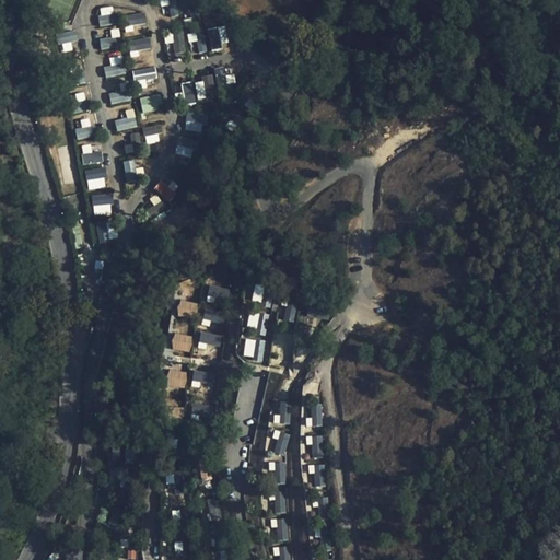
[(109,7),(98,8),(101,25),(111,24),(109,7)]
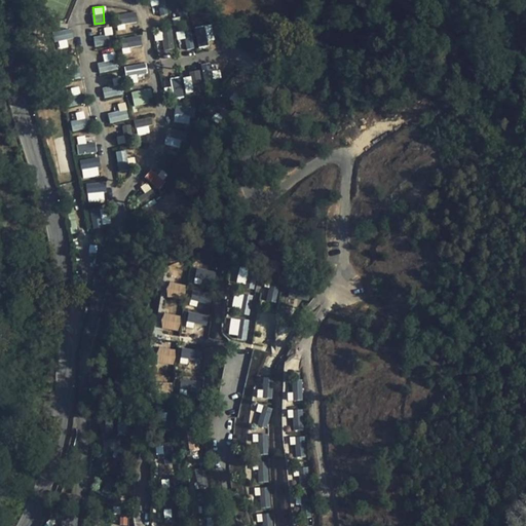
[(136,12),(119,13),(120,24),(137,22),(136,12)]
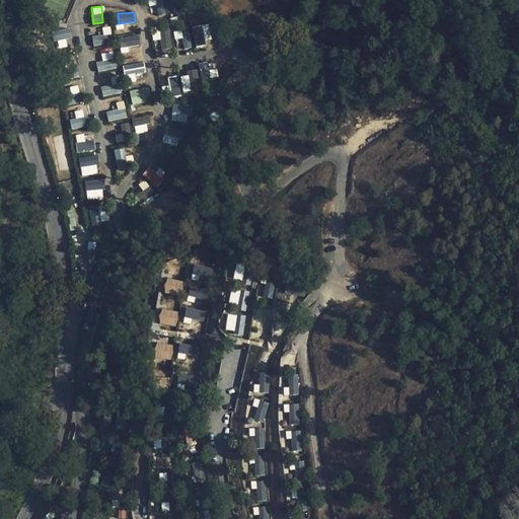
[(204,24),(192,27),(197,47),(208,44),(204,24)]
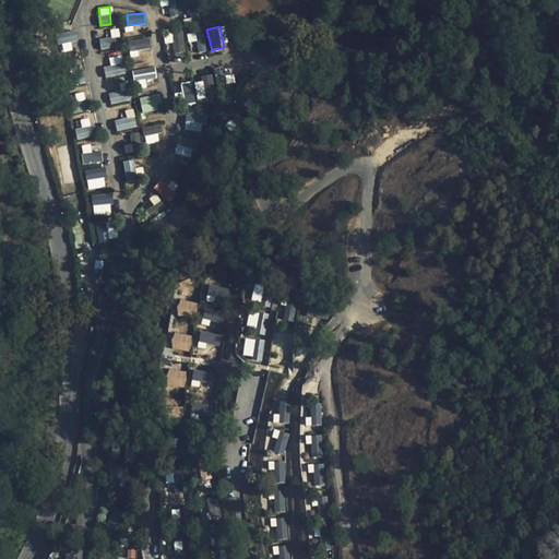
[(174,54),(185,52),(182,31),(165,33),(166,43),(173,43),(174,54)]
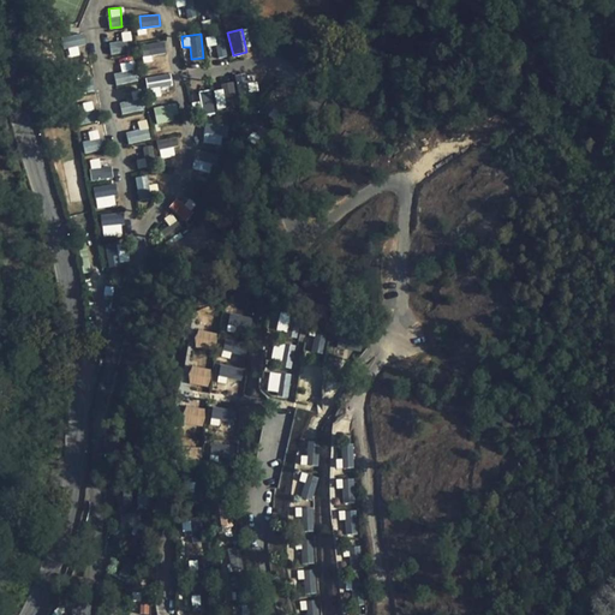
[(126,41),(109,42),(111,53),(127,52),(126,41)]
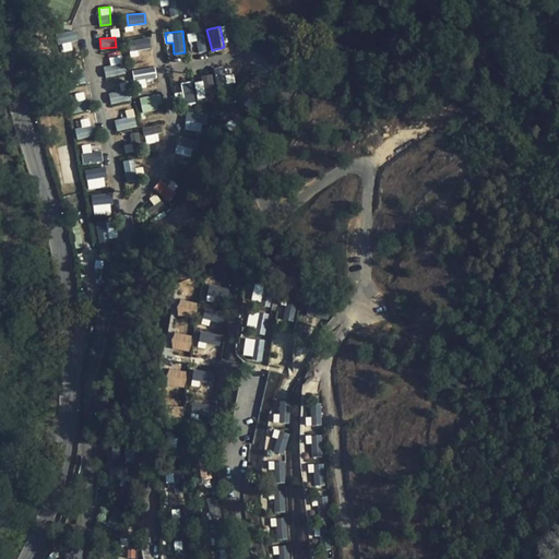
[(151,48),(150,37),(128,39),(129,50),(151,48)]
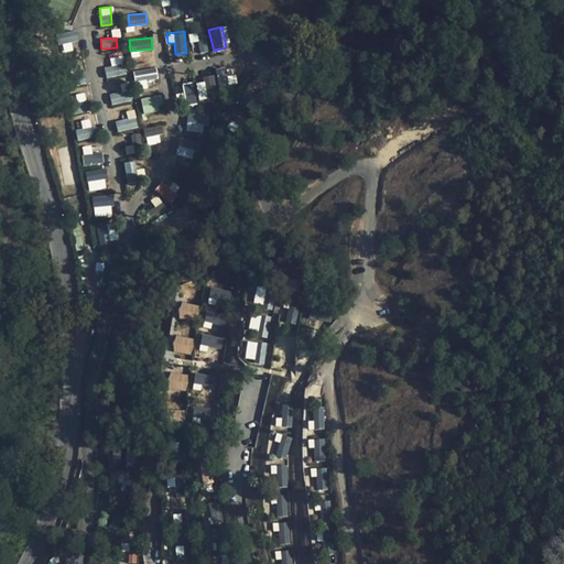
[(114,66),(105,67),(106,77),(126,75),(123,58),(112,60),(114,66)]
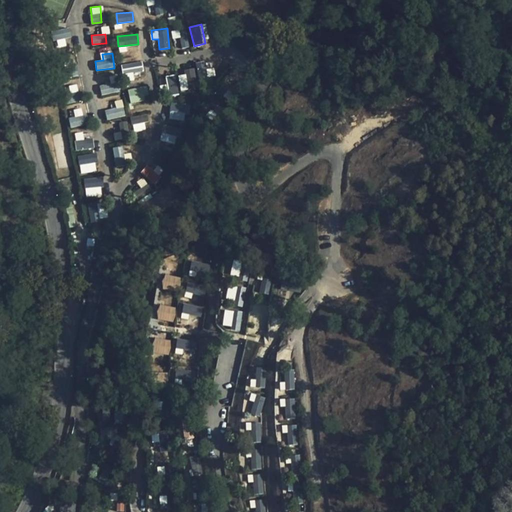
[(121,63),(122,74),(143,71),(142,61),(121,63)]
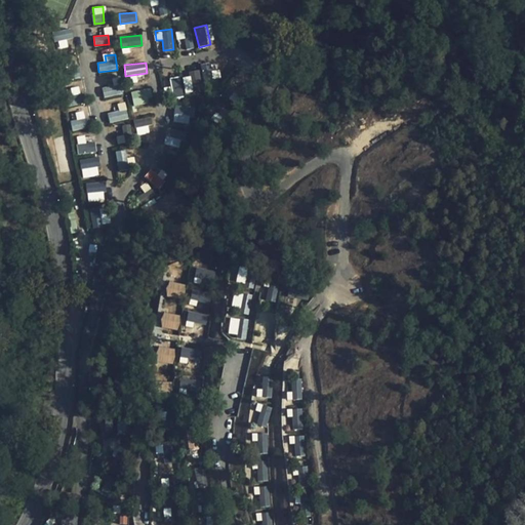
[(189,71),(190,76),(171,77),(172,93),(205,90),(204,80),(212,80),(211,63),(201,64),(201,70),(189,71)]
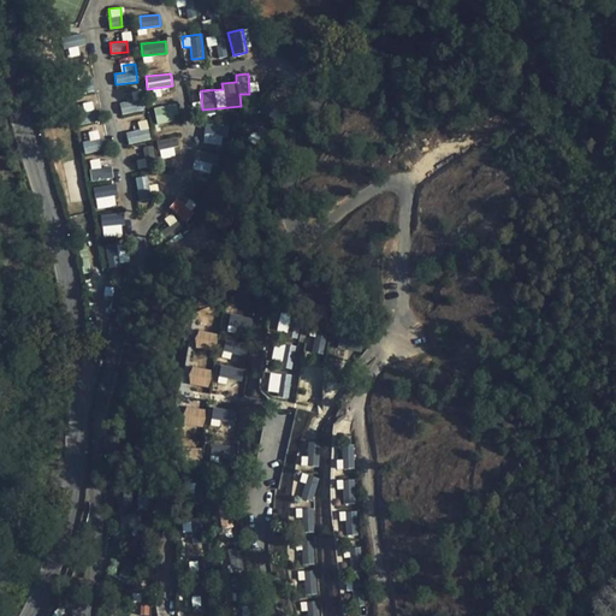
[(120,104),(123,114),(144,110),(141,92),(131,93),(134,100),(120,104)]
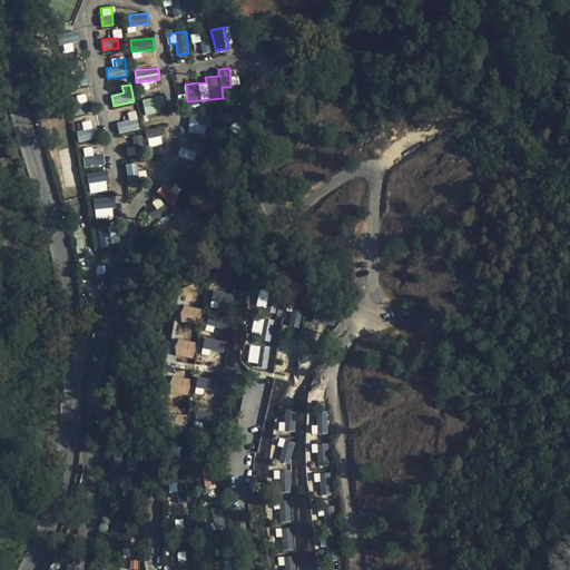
[(143,98),(144,112),(165,110),(164,97),(143,98)]
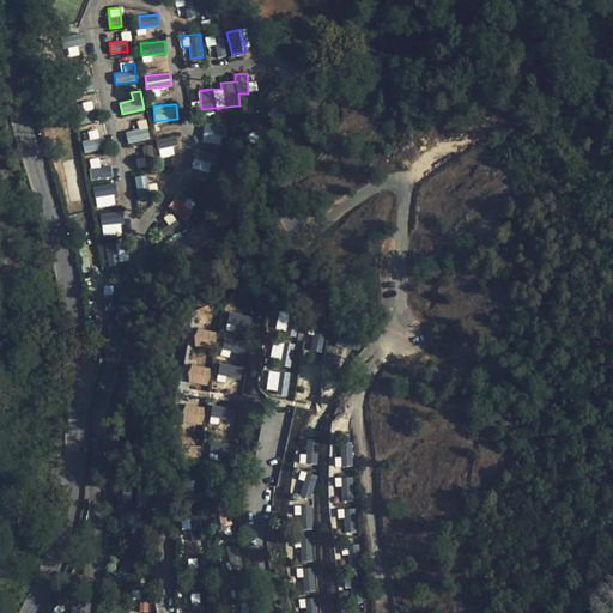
[(223,144),(224,123),(204,122),(204,143),(223,144)]
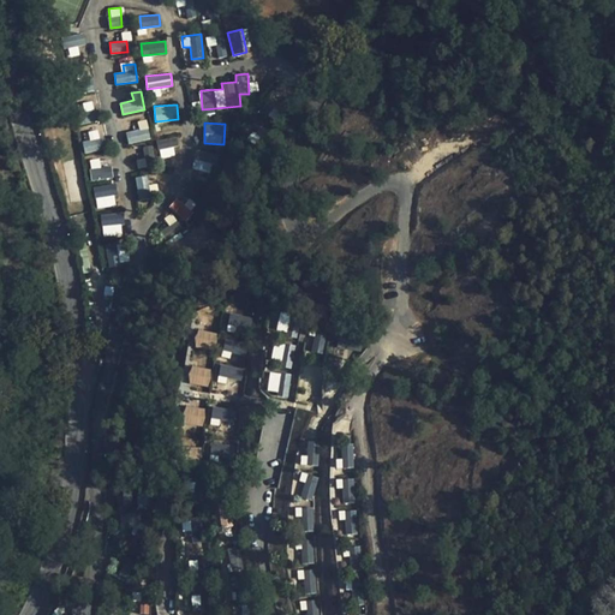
[(129,143),(150,139),(148,125),(126,129),(129,143)]
